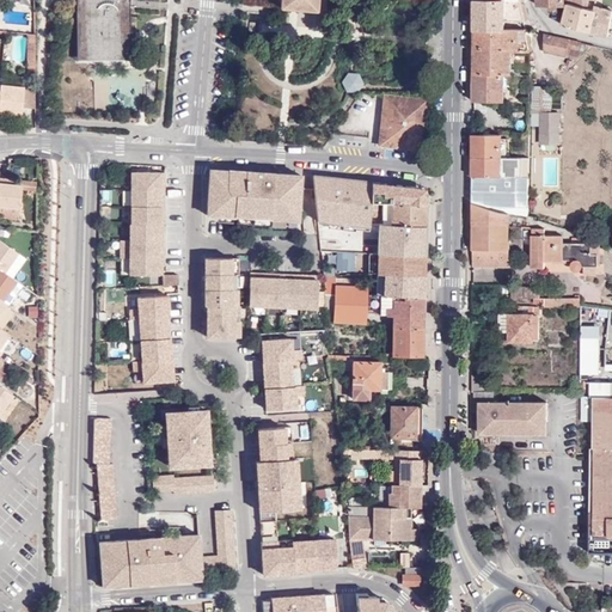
[(77,0),(79,66),(130,63),(129,0),(77,0)]
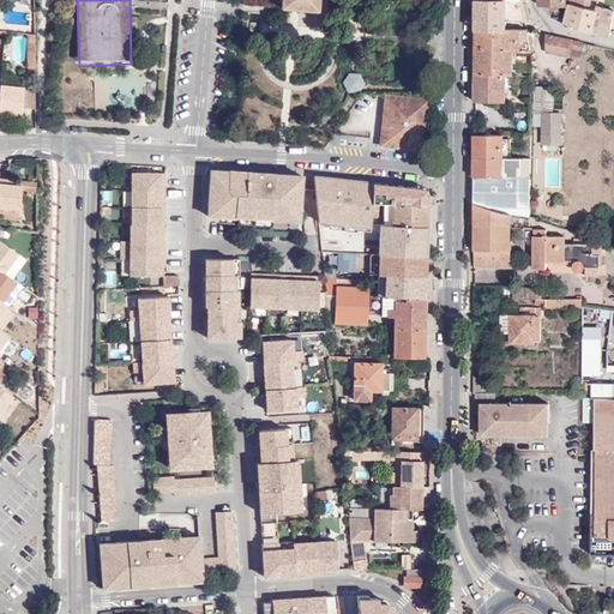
[(282,0),(282,7),(317,11),(317,0),(282,0)]
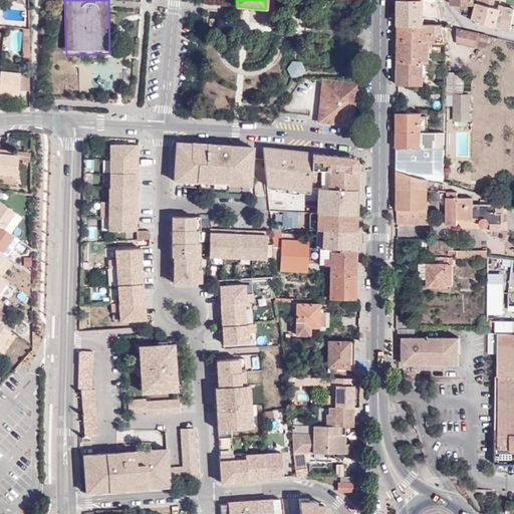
[(399,0),(399,14),(399,25),(424,25),(425,17),(425,5),(430,5),(430,0),(399,0)]
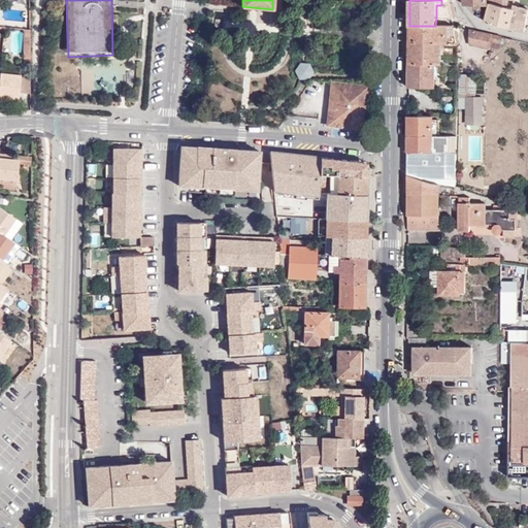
[(449,0),(442,0),(441,0),(441,5),(436,5),(436,18),(453,19),(451,9),(449,0)]
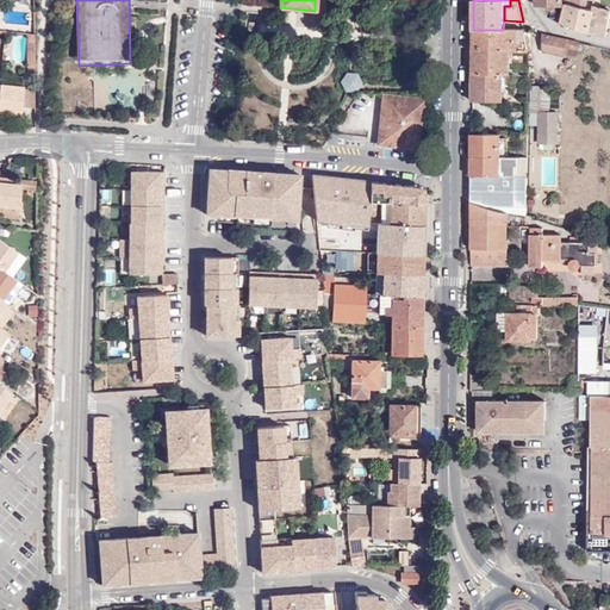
[(562,0),(564,5),(566,5),(567,2),(592,10),(593,6),(595,0),(562,0)]
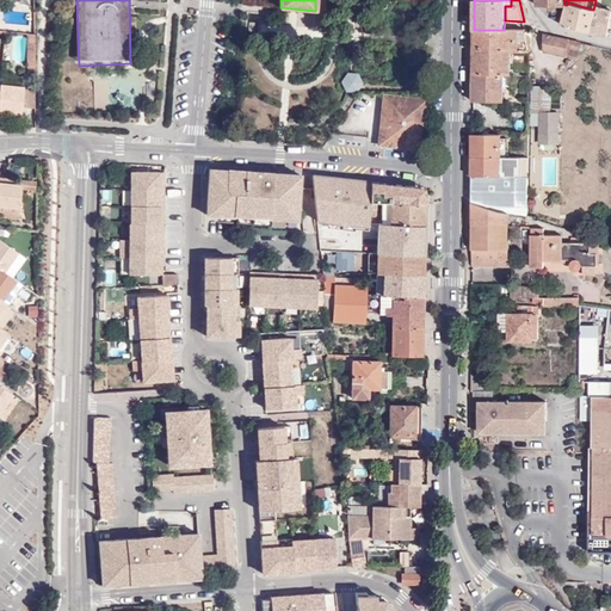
[(608,37),(610,14),(610,10),(594,6),(593,10),(568,2),(567,5),(563,25),(567,26),(608,37)]
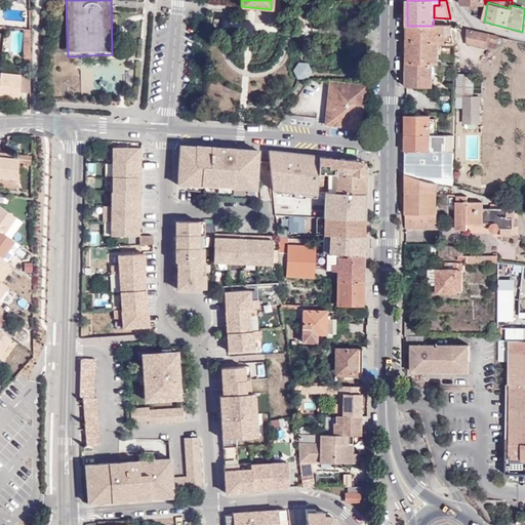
[(451,26),(433,26),(407,26),(407,64),(433,64),(439,64),(439,44),(455,44),(451,26)]
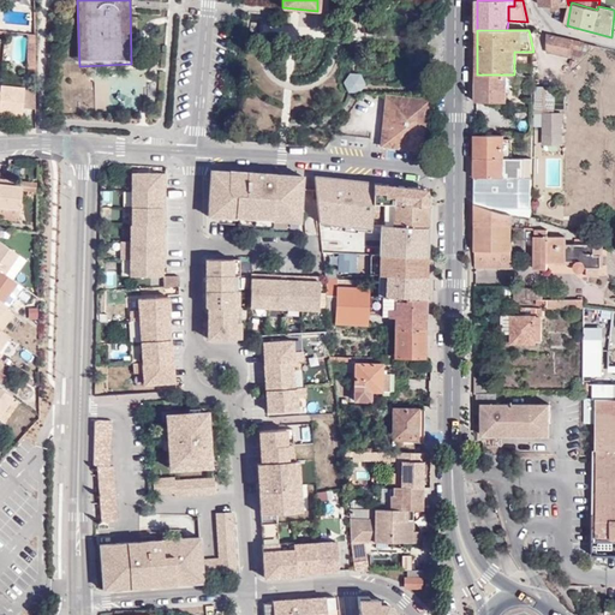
[(583,48),(584,43),(549,35),(549,52),(569,58),(571,54),(572,48),(583,51),(583,48)]
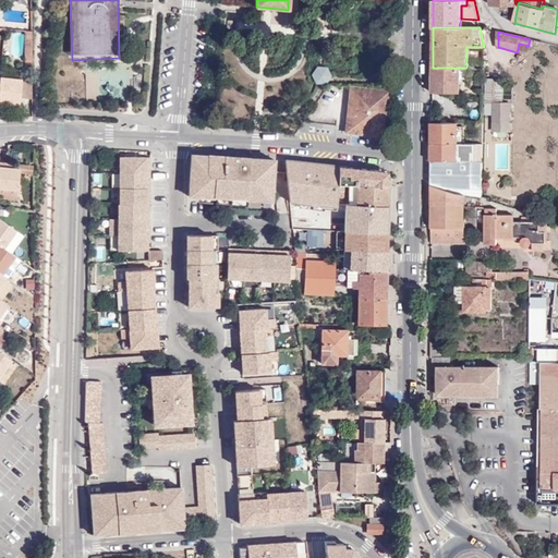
[(330,75),(326,67),(317,67),(312,74),(316,82),(325,83),(330,75)]
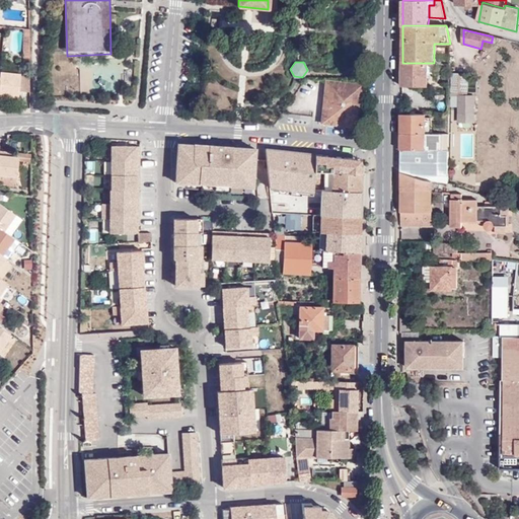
[(428,63),(402,63),(401,86),(428,86),(428,72),(428,63)]
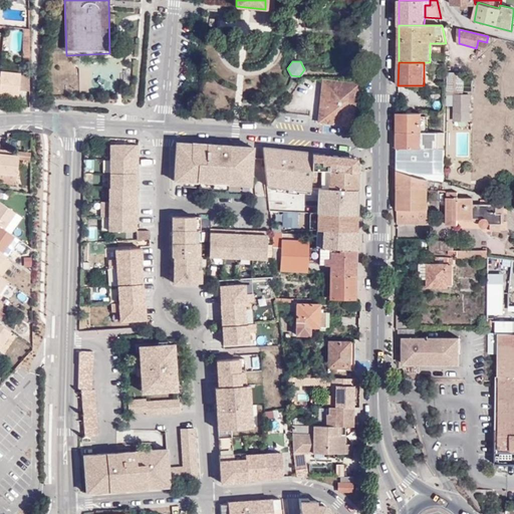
[(20,71),(0,69),(0,72),(0,93),(17,96),(20,71)]
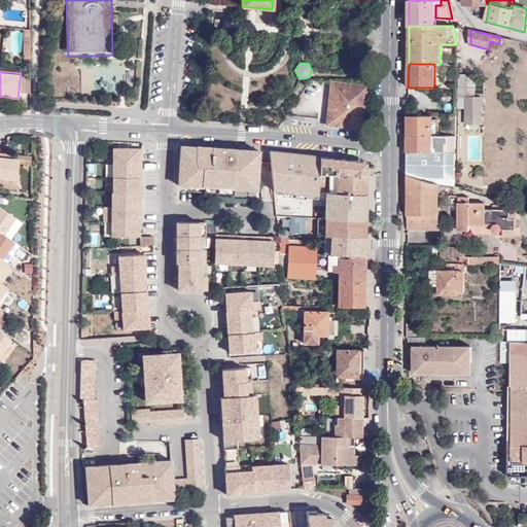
[(476,75),(476,74),(459,74),(459,89),(459,108),(466,108),(466,97),(476,97),(476,95),(476,94),(476,75)]
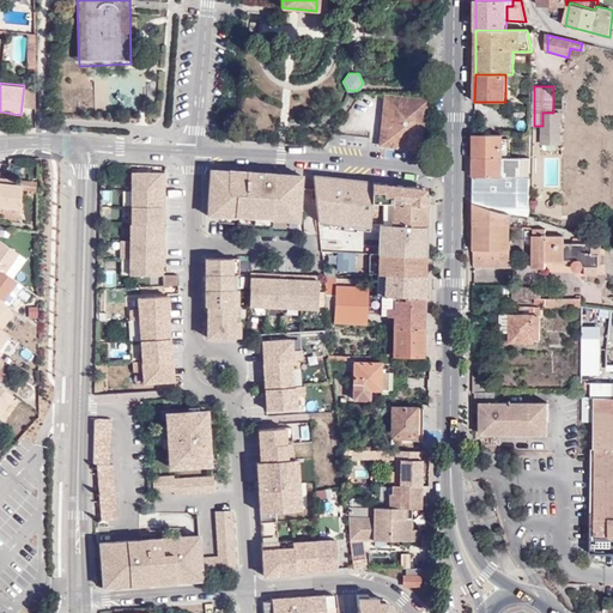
[(422,150),(428,101),(422,99),(384,96),(380,139),(380,145),(422,150)]
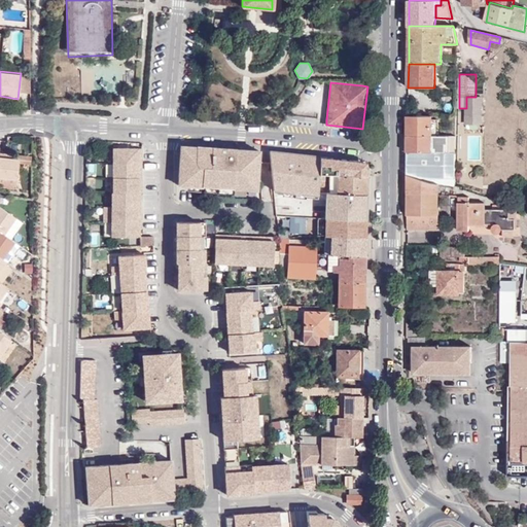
[(482,115),(483,98),(476,97),(466,97),(466,108),(466,115),(472,115),(478,115),(482,115)]
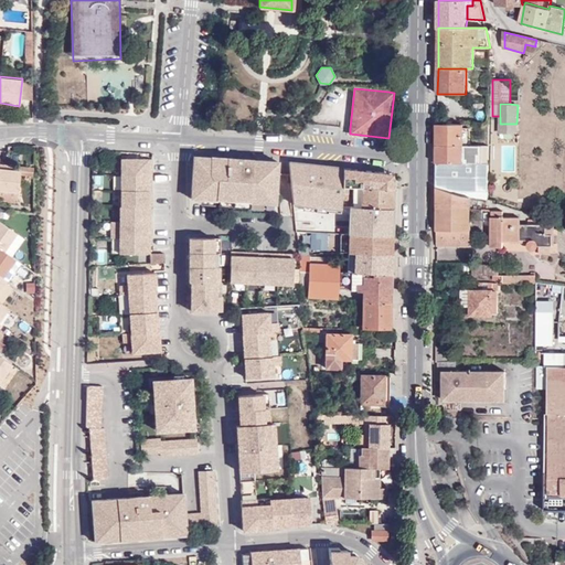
[(470,127),(470,124),(437,124),(437,145),(464,146),(464,127),(470,127)]
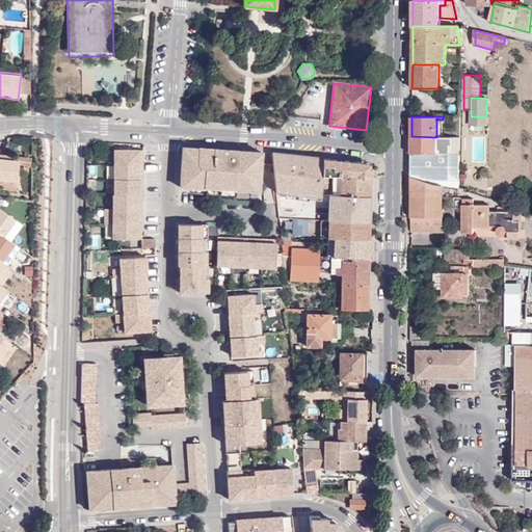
[(454,142),(454,137),(443,137),(436,137),(411,136),(411,152),(459,153),(459,142),(454,142)]
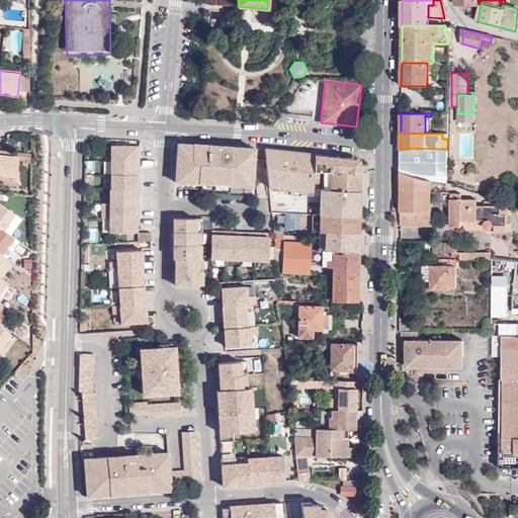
[(269,187),(272,187),(313,188),(314,153),(265,148),(269,187)]
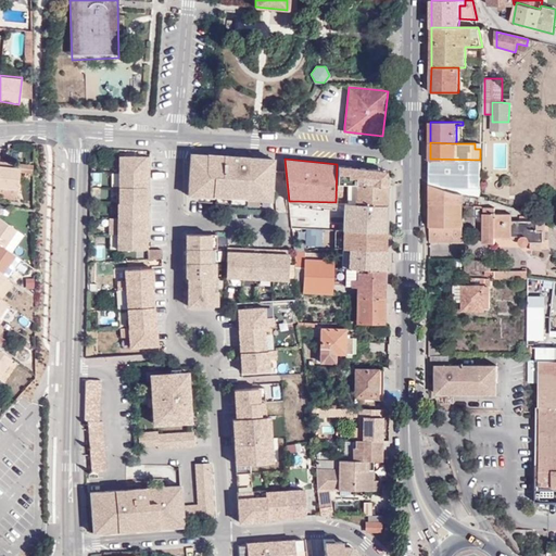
[(479,197),(480,189),(480,184),(480,160),(430,159),(430,184),(445,188),(451,190),(458,192),(463,193),(479,197)]
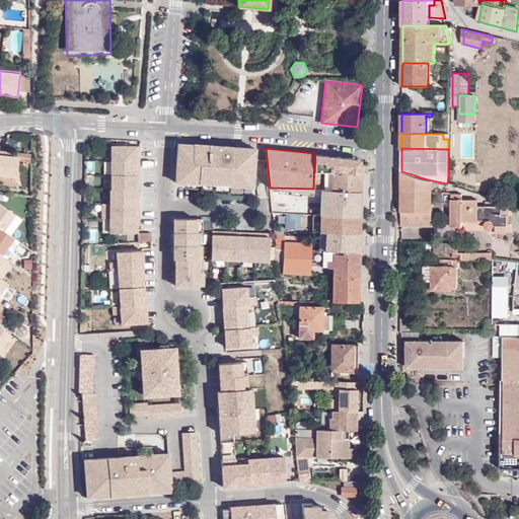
[(9,155),(10,151),(0,149),(0,174),(17,176),(18,160),(19,156),(9,155)]
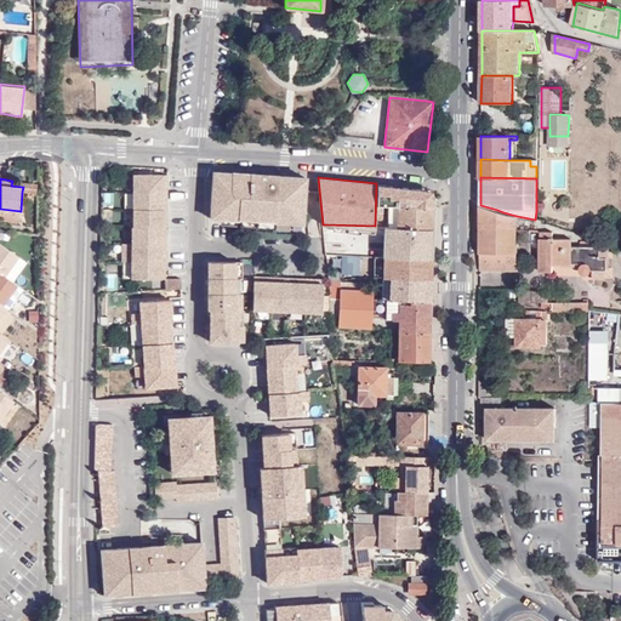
[(132,279),(160,279),(163,180),(134,178),(132,248),(124,248),(123,262),(132,262),(132,279)]
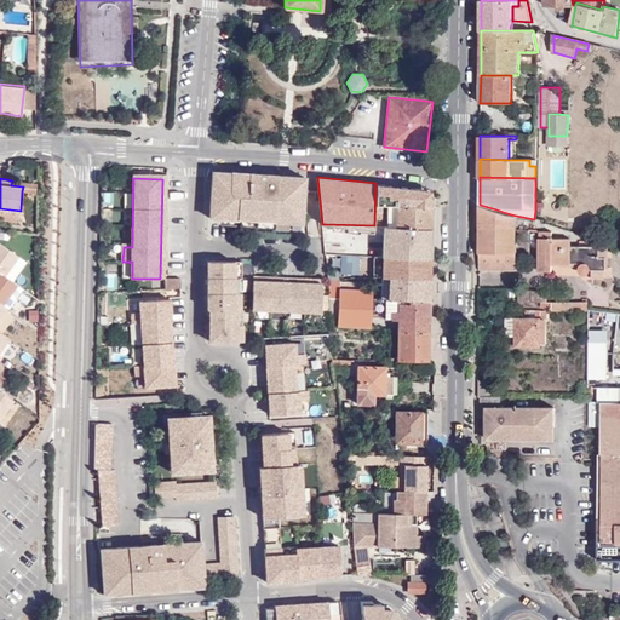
[(303,230),(306,185),(213,179),(211,223),(303,230)]
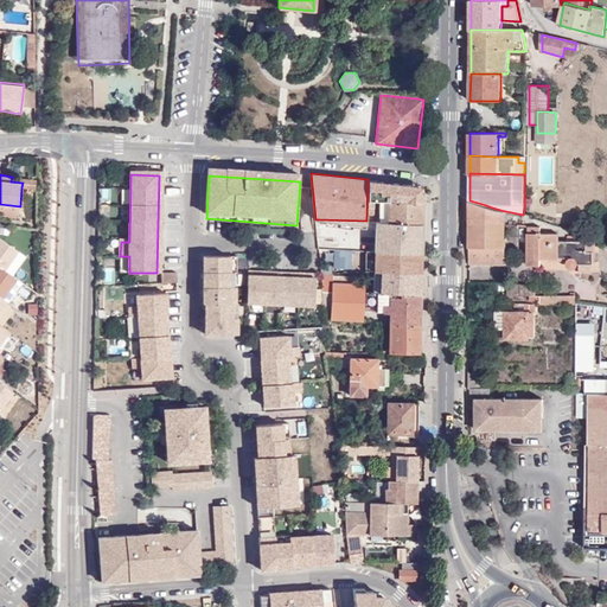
[(25,187),(26,178),(12,177),(11,181),(23,183),(21,187),(25,187)]
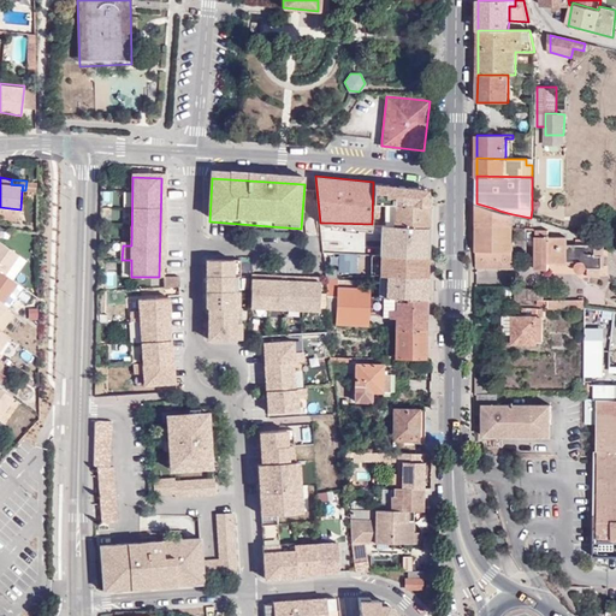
[(25,190),(36,191),(36,182),(27,181),(25,190)]
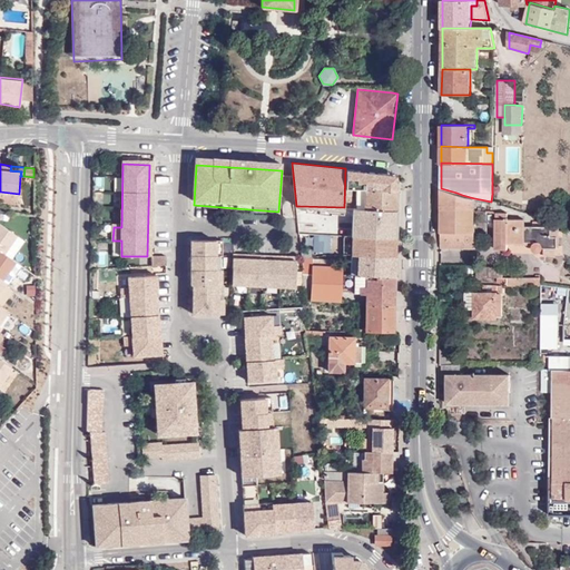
[(370,188),(365,188),(364,207),(395,209),(396,173),(371,170),(370,188)]
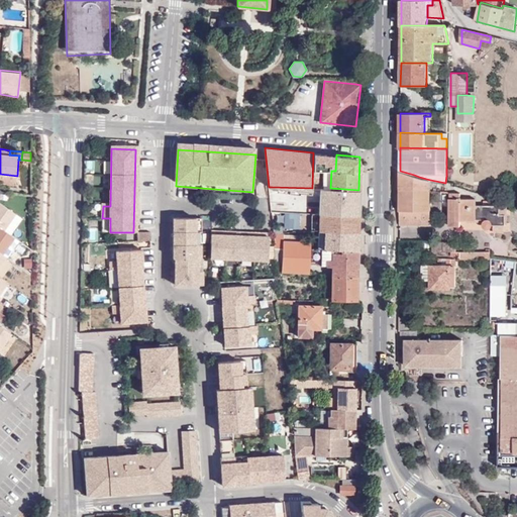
[(331,171),(323,170),(322,188),(330,188),(331,171)]
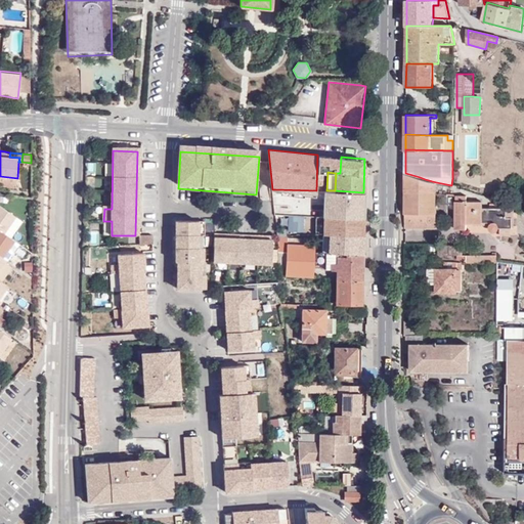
[(435,201),(436,192),(436,182),(432,181),(425,179),(420,177),(405,173),(405,228),(435,227),(435,201)]
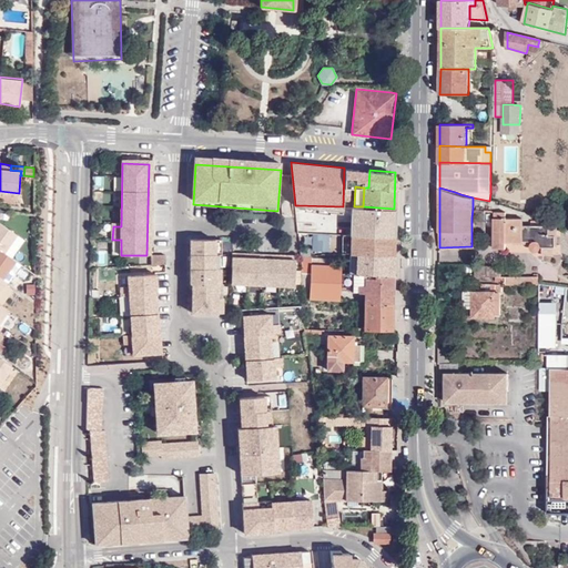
[(0,201),(18,203),(19,193),(0,191),(0,201)]
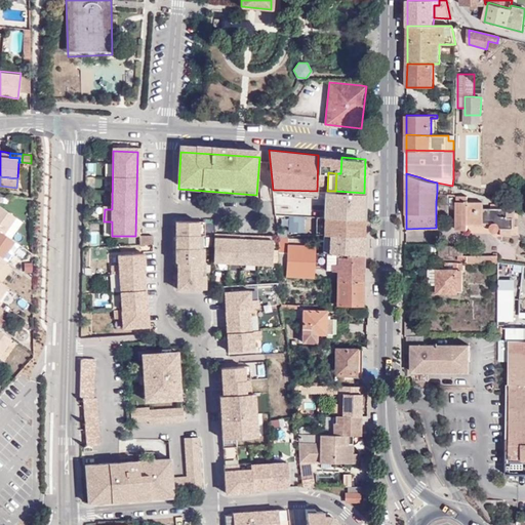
[(314,209),(311,209),(311,215),(325,216),(325,210),(325,191),(324,191),(320,191),(319,197),(315,198),(314,209)]
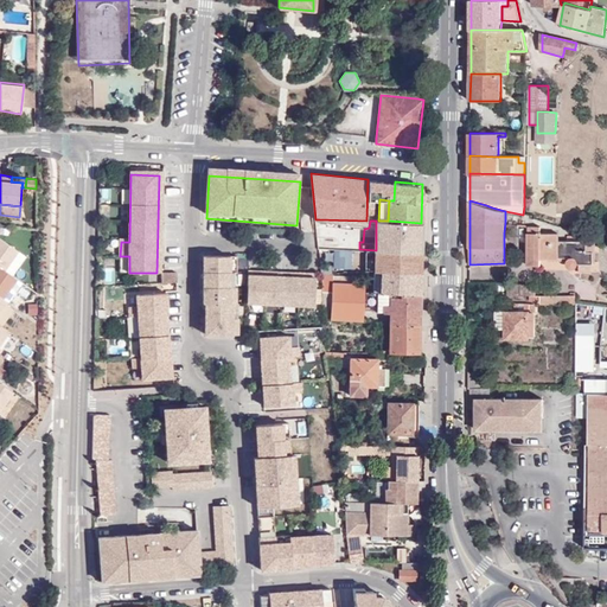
[(376,221),(376,243),(376,250),(421,251),(421,223),(388,221),(378,221),(376,221)]
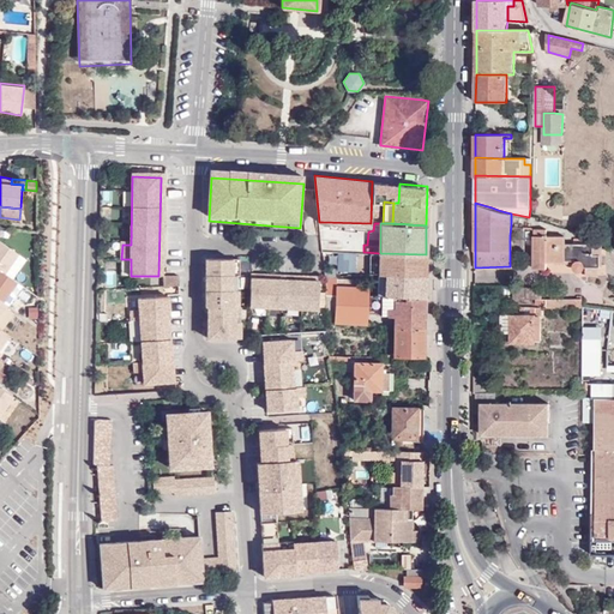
[(524,236),(524,228),(511,226),(510,235),(524,236)]
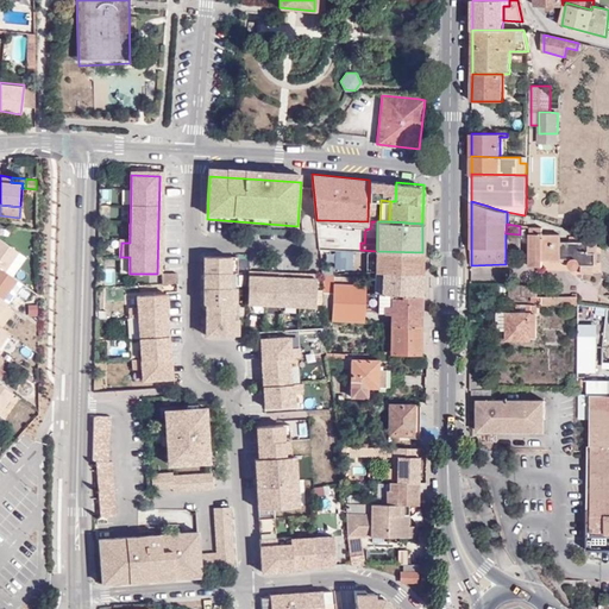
[(596,263),(595,242),(579,240),(567,242),(560,242),(559,233),(542,234),(542,227),(529,227),(529,267),(541,267),(541,259),(560,261),(560,257),(571,258),(570,263),(571,267),(575,269),(577,267),(579,264),(582,264),(594,264),(596,263)]
